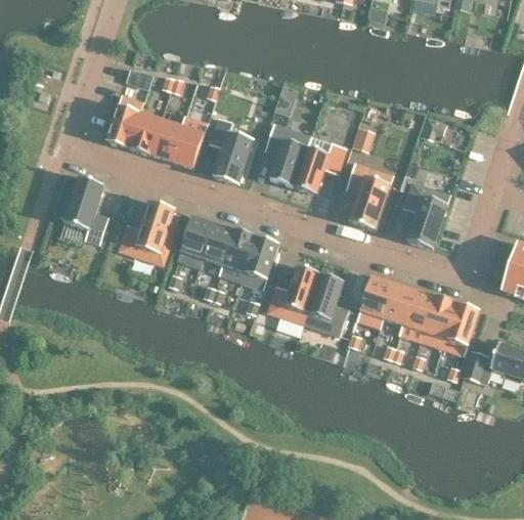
[(455,0),(454,8),(468,11),(469,0),(455,0)]
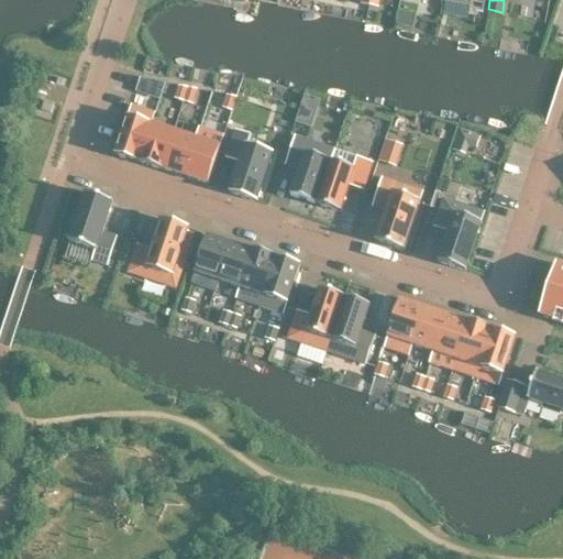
[(164,79),(164,78),(156,77),(152,90),(159,92),(164,79)]
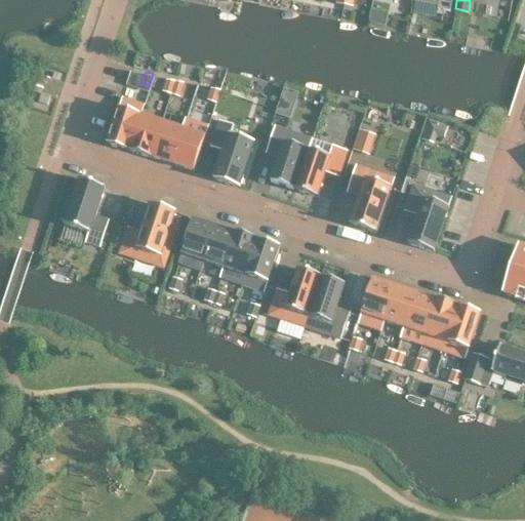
[(167,76),(163,88),(171,91),(175,78),(167,76)]
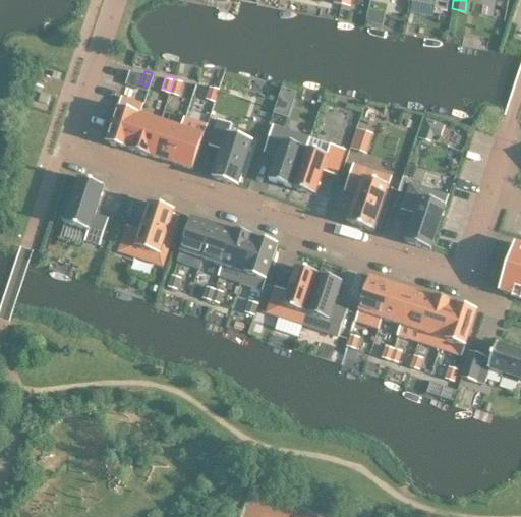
[(174,77),(170,91),(177,93),(182,78),(174,77)]
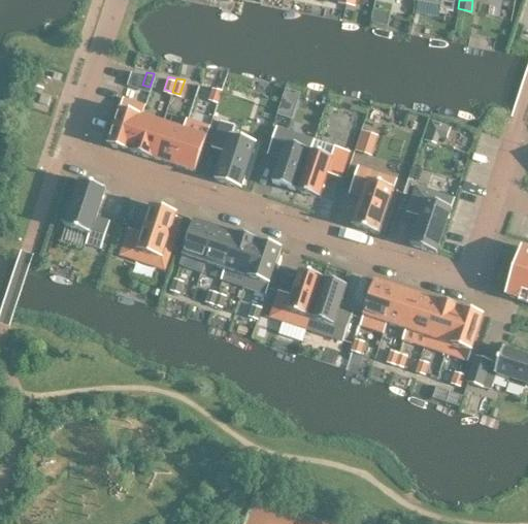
[(212,86),(208,98),(217,100),(221,87),(212,86)]
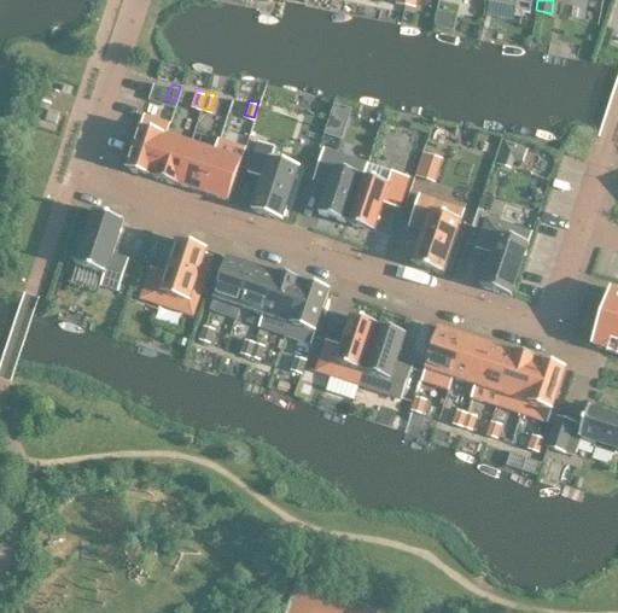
[(140,122),(126,165),(152,174),(165,132),(140,122)]
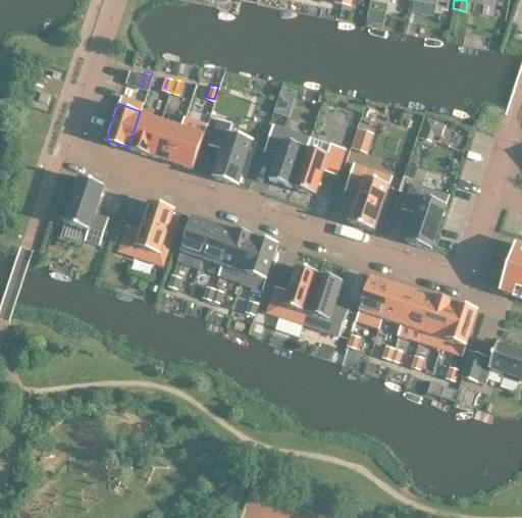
[(140,111),(128,147),(150,154),(151,152),(162,118),(140,111)]
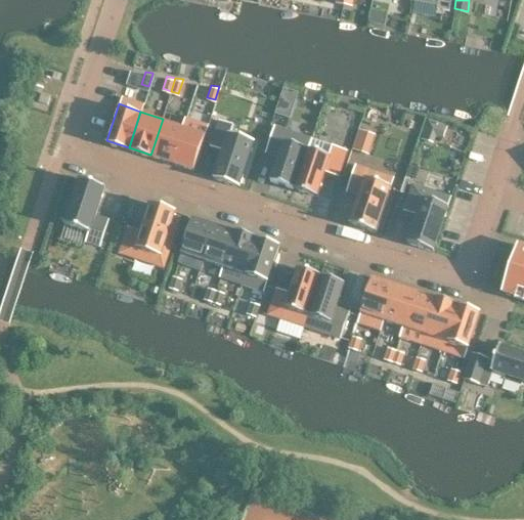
[(182,125),(171,160),(193,167),(208,122),(184,115),(181,125),(182,125)]
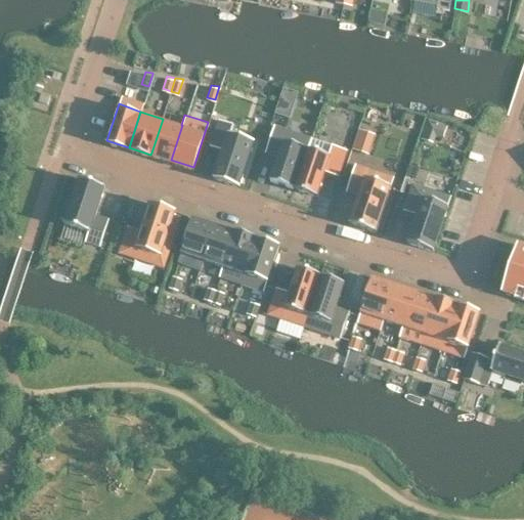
[(233,122),(218,117),(210,143),(223,148),(214,176),(238,184),(254,139),(230,132),(233,122)]
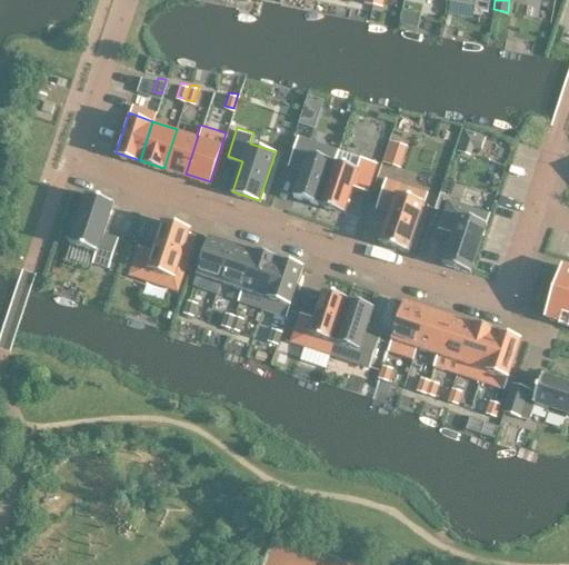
[(177,129),(165,166),(186,174),(198,136),(197,136),(177,129)]
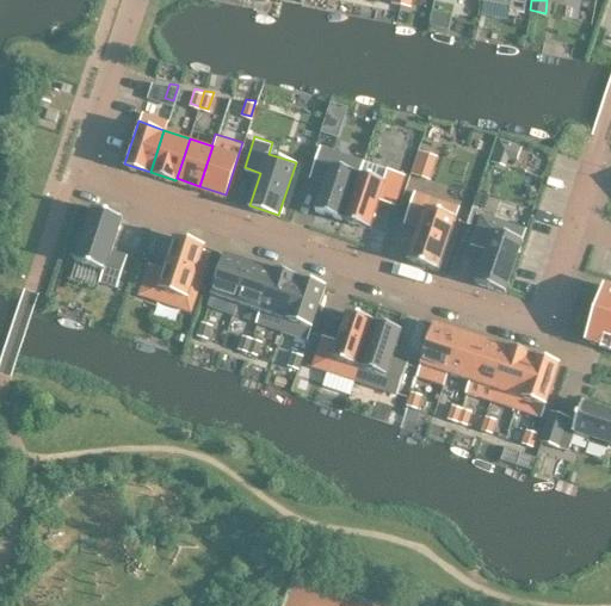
[(319,143),(309,174),(325,179),(316,206),(315,205),(315,208),(343,216),(357,169),(359,171),(363,158),(319,143)]
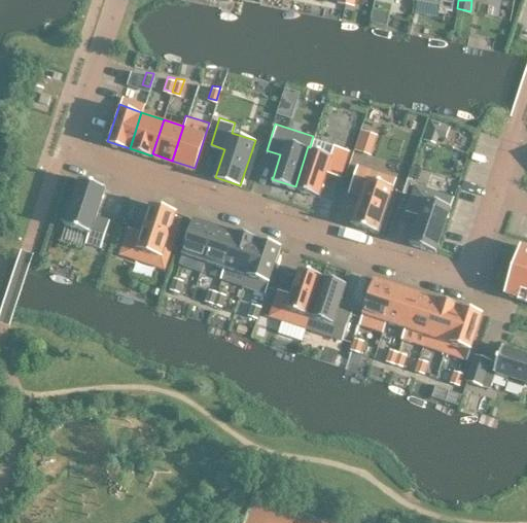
[(354,144),(373,150),(379,130),(360,124),(354,144)]
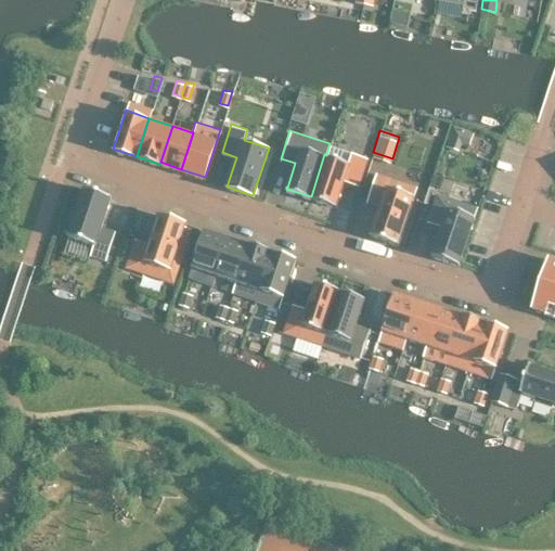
[(324,154),(311,196),(336,205),(336,204),(344,179),(358,183),(368,156),(351,151),(348,163),(326,155),(324,154)]
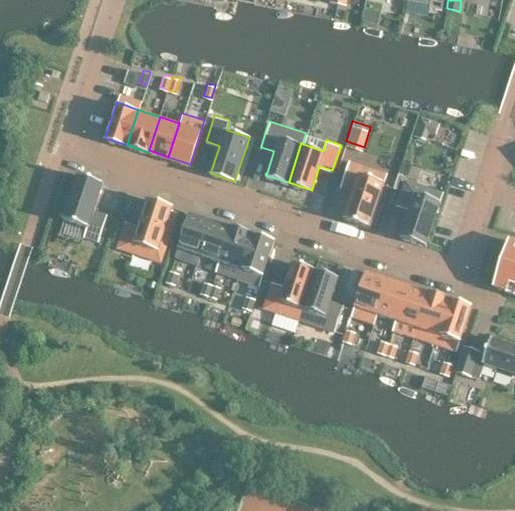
[(349,159),(340,185),(353,189),(344,216),(369,225),(372,215),(386,172),(349,159)]
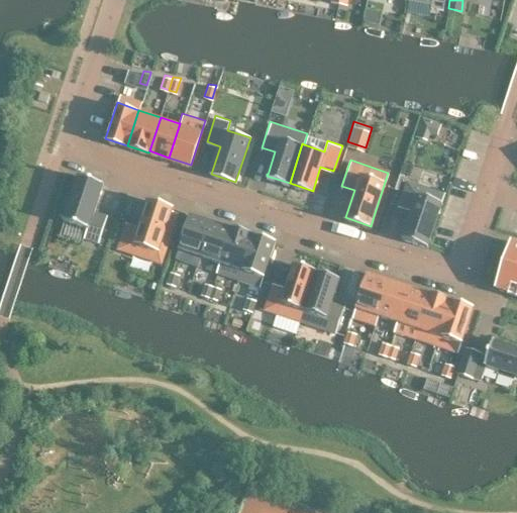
[(103,183),(79,175),(71,198),(65,196),(60,212),(65,214),(64,218),(87,226),(84,235),(99,240),(107,214),(94,210),(103,183)]
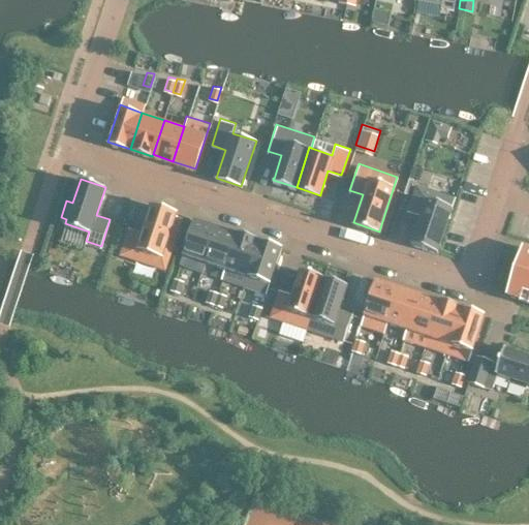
[(416,183),(407,210),(421,214),(413,237),(411,241),(411,242),(437,251),(437,249),(438,245),(452,207),(453,206),(455,195),(416,183)]
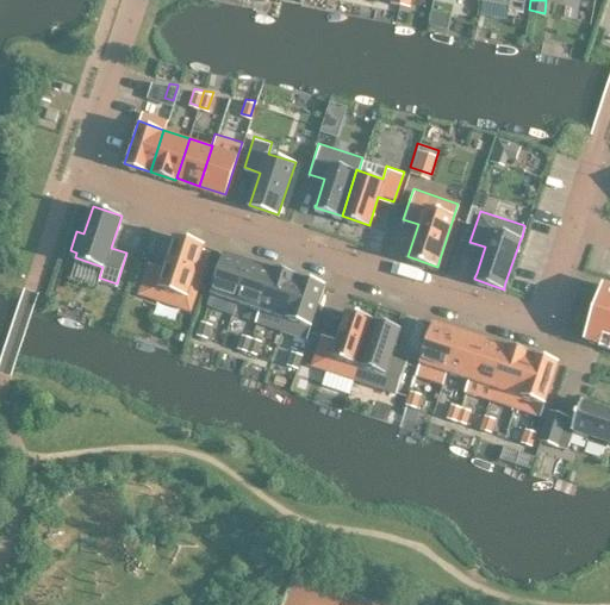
[(149,260),(138,291),(184,305),(188,288),(195,291),(201,273),(194,270),(204,242),(174,232),(163,266),(149,260)]
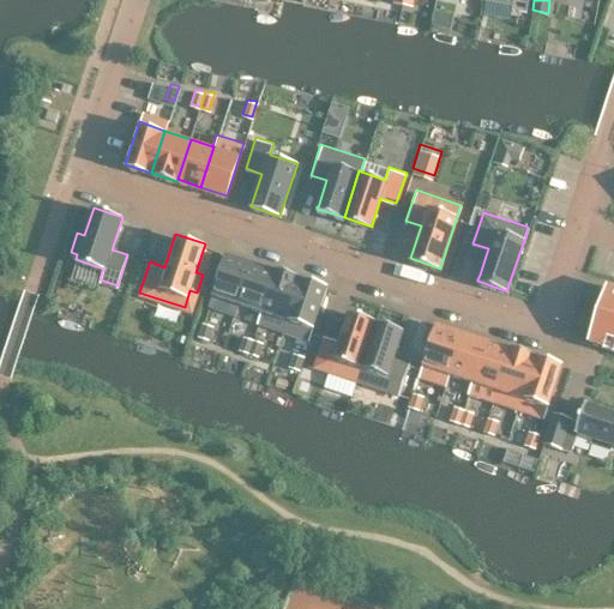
[(212,293),(209,303),(234,312),(238,301),(251,260),(226,252),(212,293)]
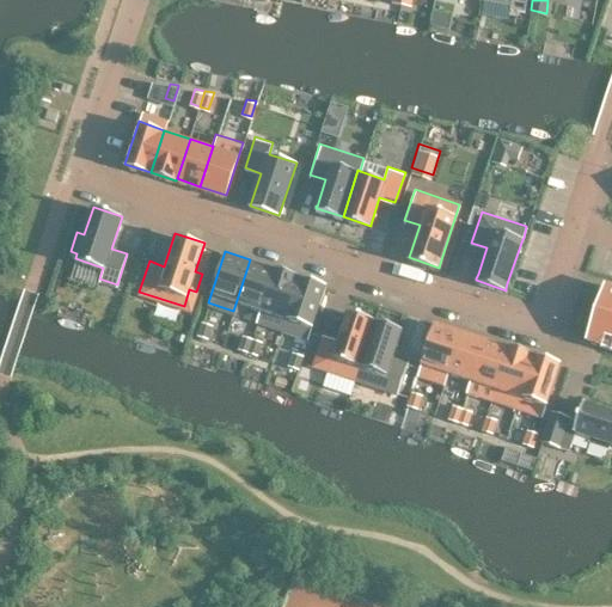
[(250,259),(237,300),(259,307),(261,307),(274,268),(250,259)]
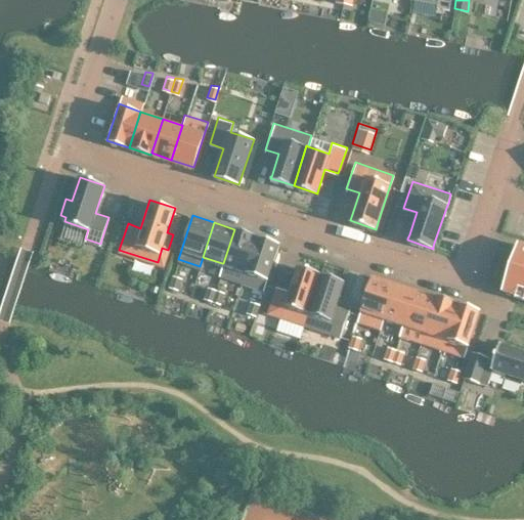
[(222,263),(219,273),(242,280),(257,235),(234,227),(234,229),(223,263),(222,263)]
